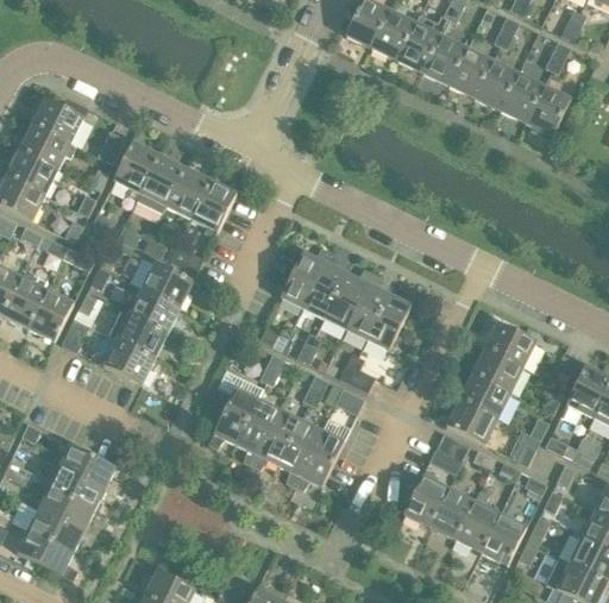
[(362,0),(345,36),(371,49),(390,11),(368,0),(362,0)]
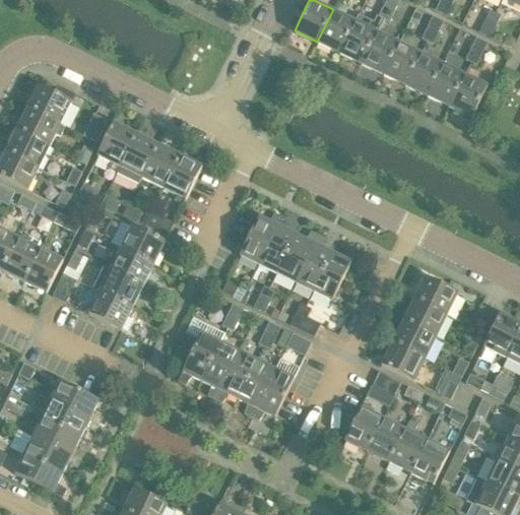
[(446,13),(451,2),(447,0),(439,0),(435,8),(446,13)]
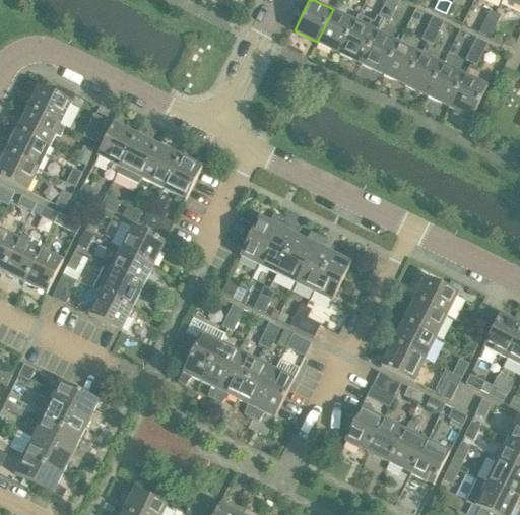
[(383,2),(378,14),(383,17),(388,19),(394,7),(383,2)]
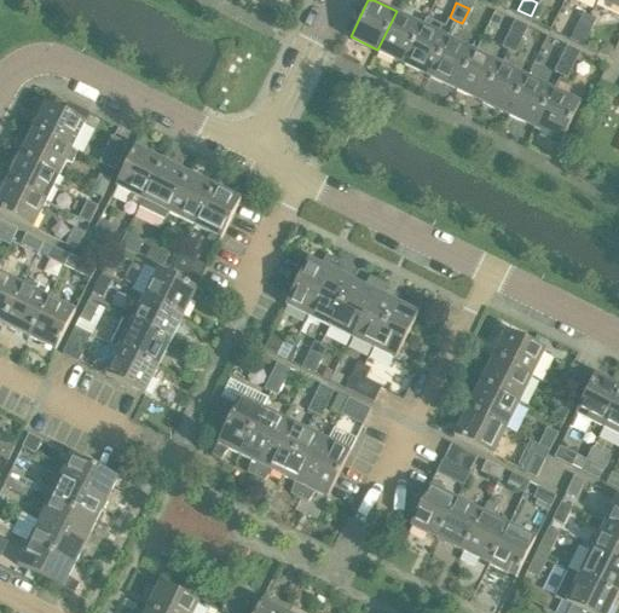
[(589,28),(596,16),(583,10),(577,22),(589,28)]
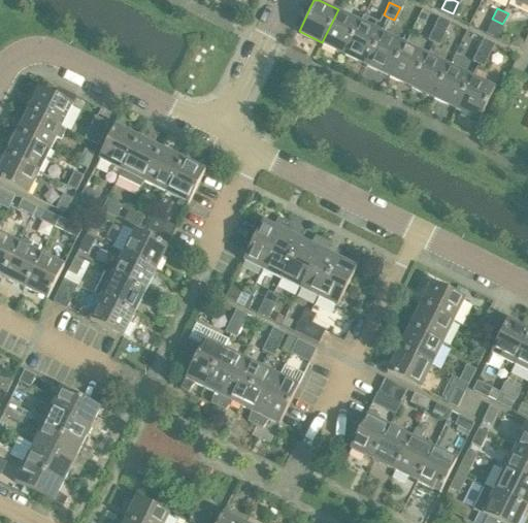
[(338,9),(322,42),(343,53),(360,20),(338,9)]
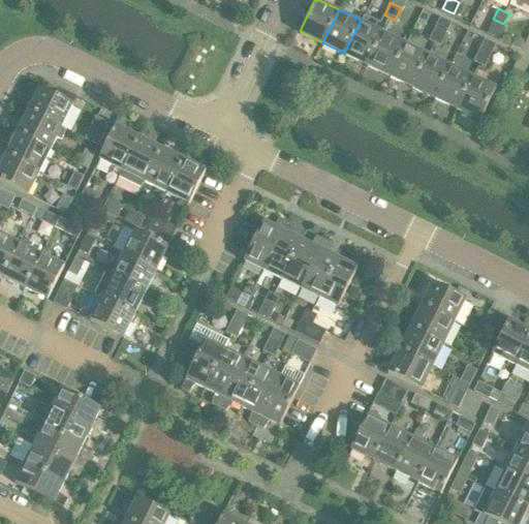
[(361,20),(344,53),(367,64),(383,31),(390,18),(384,14),(383,14),(380,21),(364,12),(361,20)]
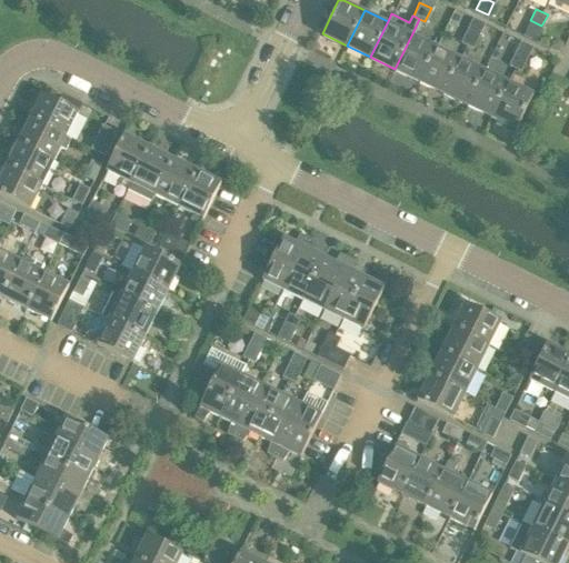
[(479,32),(485,21),(472,16),(468,26),(479,32)]
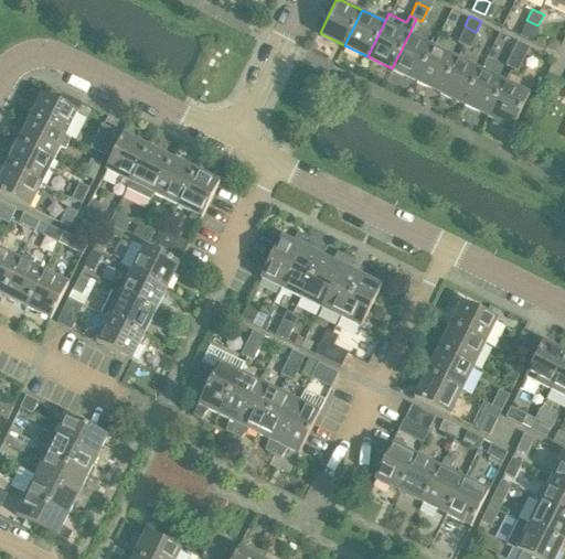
[(532,38),(537,25),(526,20),(520,32),(532,38)]
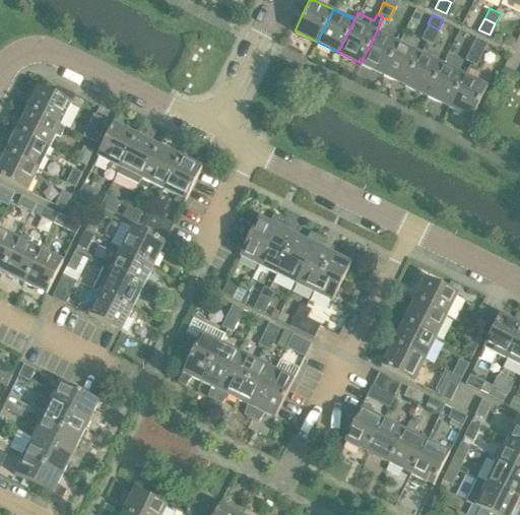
[(433,41),(438,29),(428,23),(421,36),(433,41)]
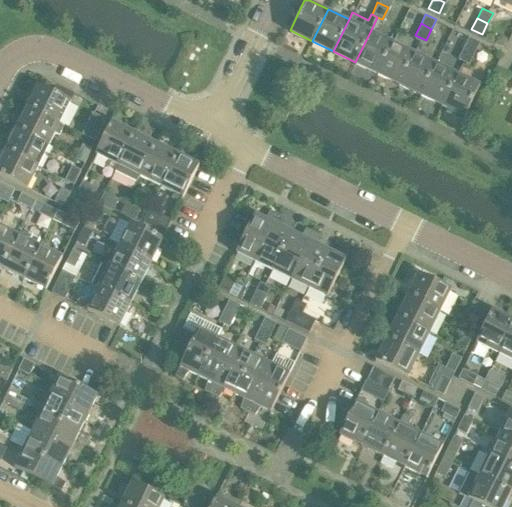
[(371,30),(355,62),(377,72),(392,40),(371,30)]
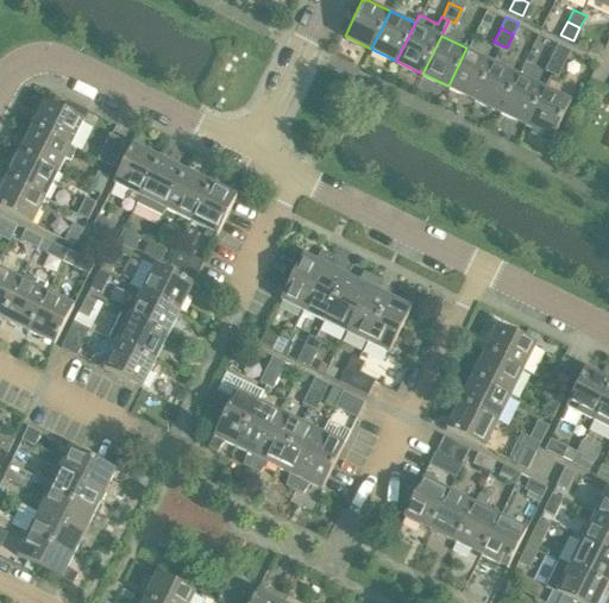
[(564,60),(570,48),(558,42),(552,52),(564,60)]
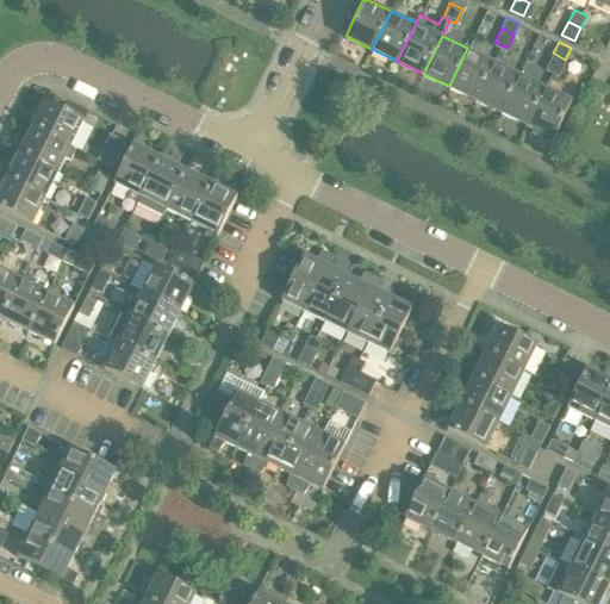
[(467,48),(449,86),(474,99),(493,61),(467,48)]
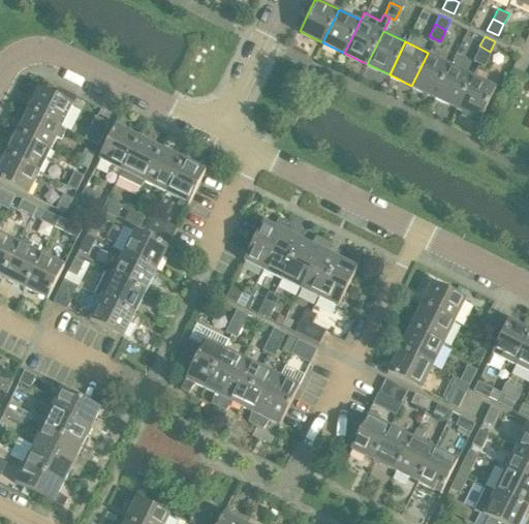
[(485,63),(490,52),(479,45),(473,58),(485,63)]
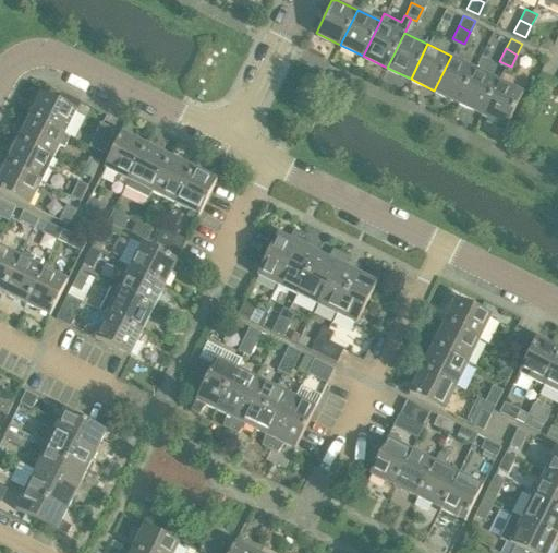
[(451,56),(434,91),(458,101),(474,67),(451,56)]
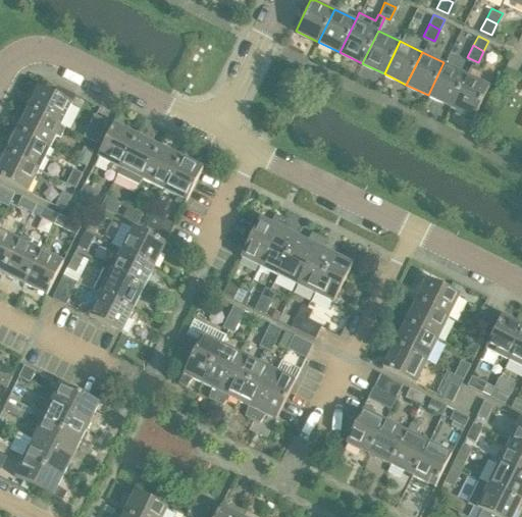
[(444,62),(428,95),(450,106),(466,73),(444,62)]
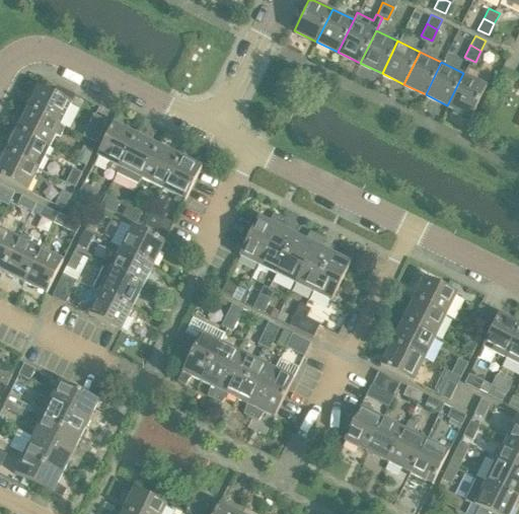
[(463,73),(447,105),(470,117),(487,84),(463,73)]
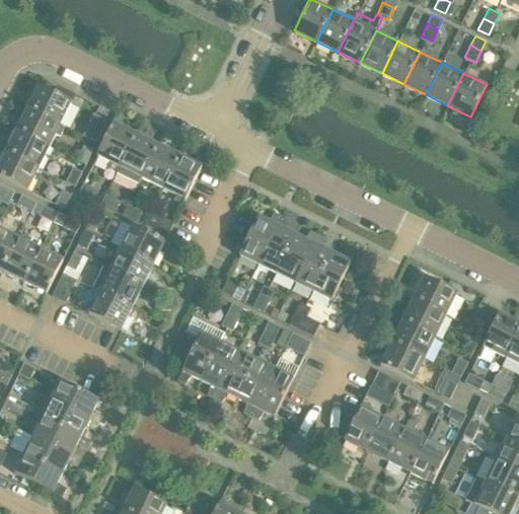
[(61,123),(72,99),(39,83),(27,106),(61,123)]
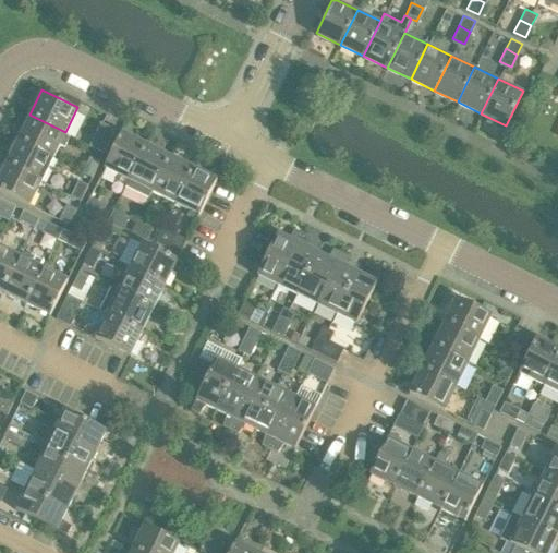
[(69,133),(65,132),(29,115),(17,137),(53,155),(60,142),(63,144),(69,133)]
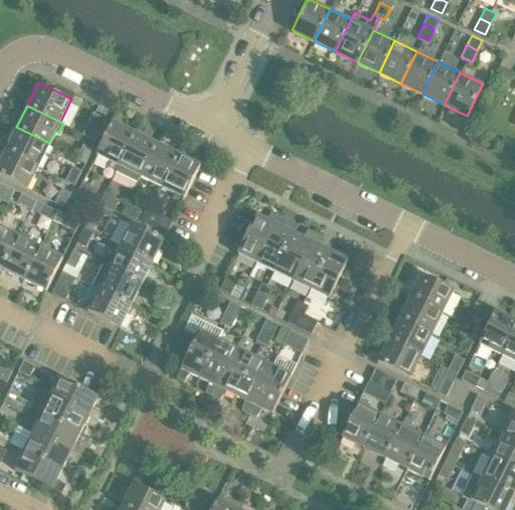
[(96,139),(107,117),(94,111),(82,133),(96,139)]
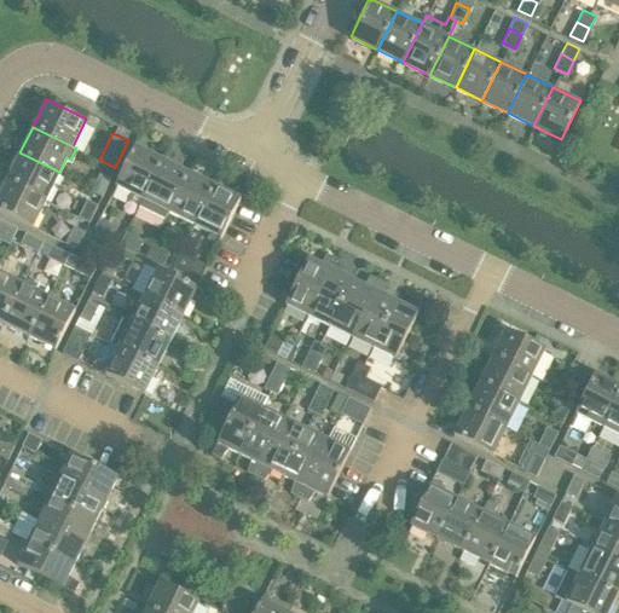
[(161,156),(136,144),(116,184),(129,190),(127,195),(140,202),(161,156)]
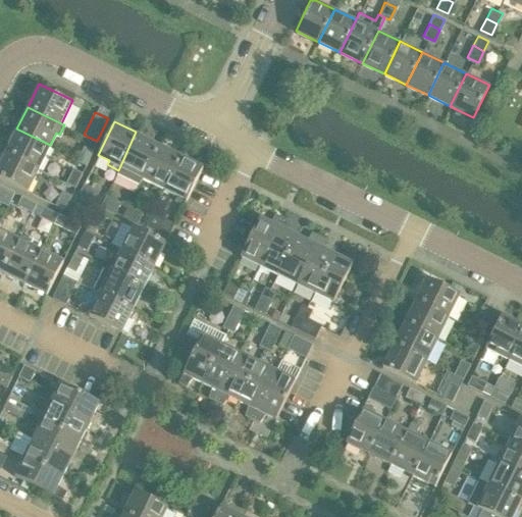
[(40,167),(50,145),(16,128),(6,151),(40,167)]
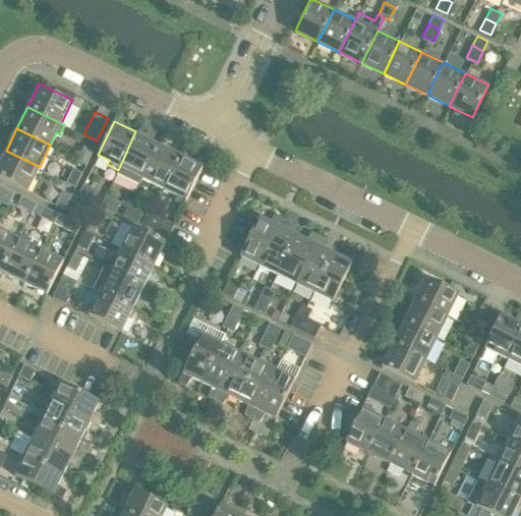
[(141,176),(158,142),(135,131),(118,170),(117,171),(139,181),(141,176)]
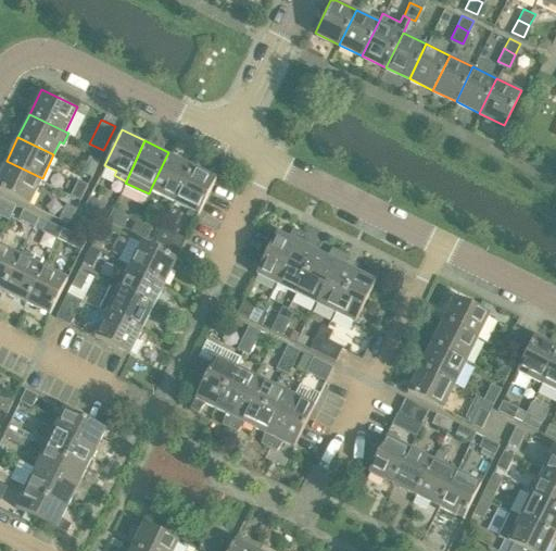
[(175,200),(192,164),(168,152),(151,188),(175,200)]
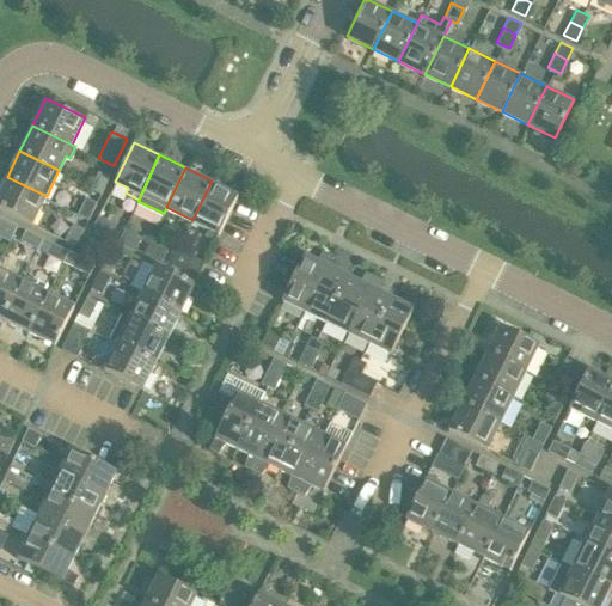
[(102,191),(110,173),(99,169),(91,185),(102,191)]
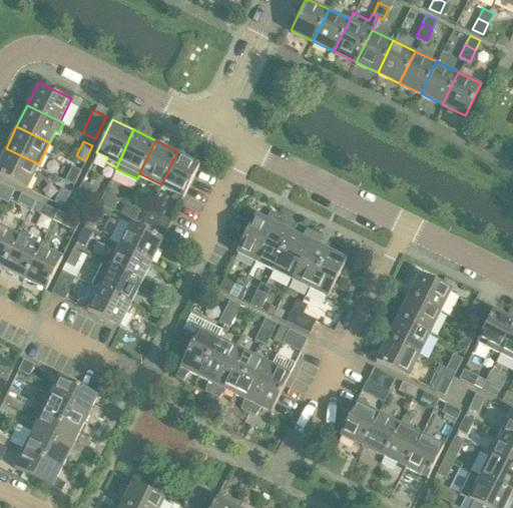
[(0,172),(28,186),(39,164),(6,148),(0,159),(0,172)]
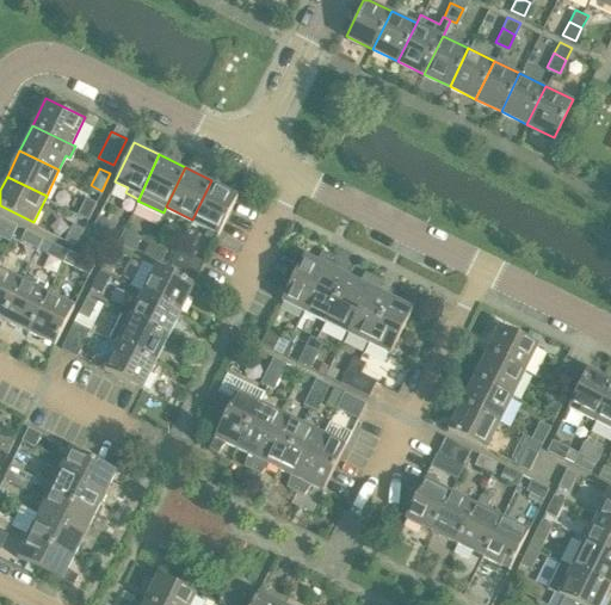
[(236,196),(238,193),(211,180),(192,220),(205,227),(203,232),(215,238),(217,232),(218,233),(236,196)]
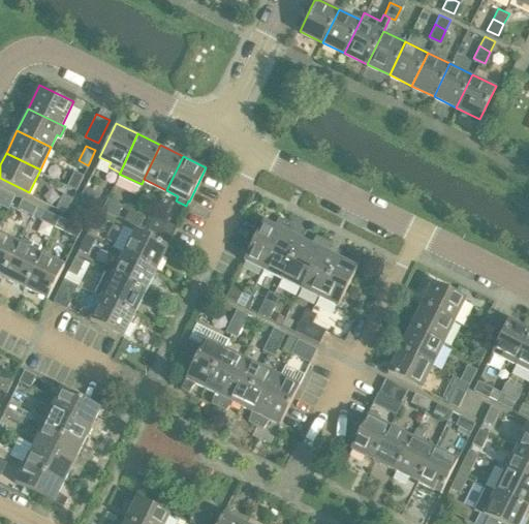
[(76,187),(84,173),(74,168),(67,183),(76,187)]
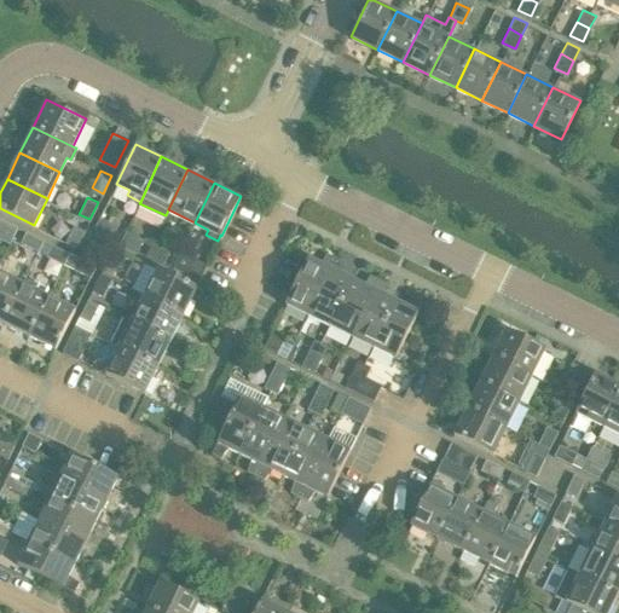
[(99,215),(94,226),(111,235),(116,224),(99,215)]
